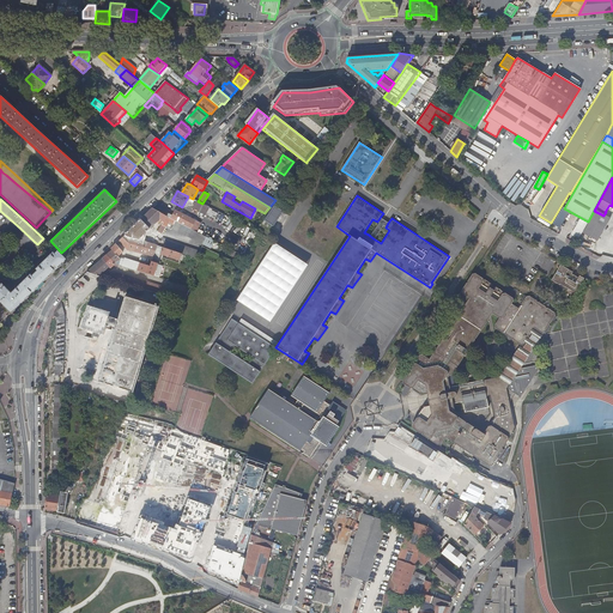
[(206,214),(210,207),(202,204),(198,201),(193,207),(206,214)]
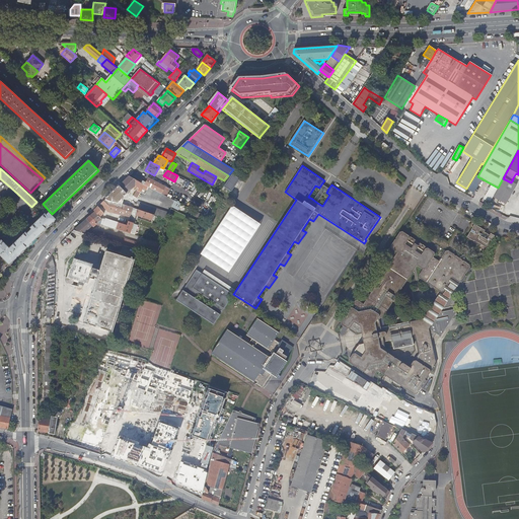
[(225,188),(233,192),(240,178),(232,174),(225,188)]
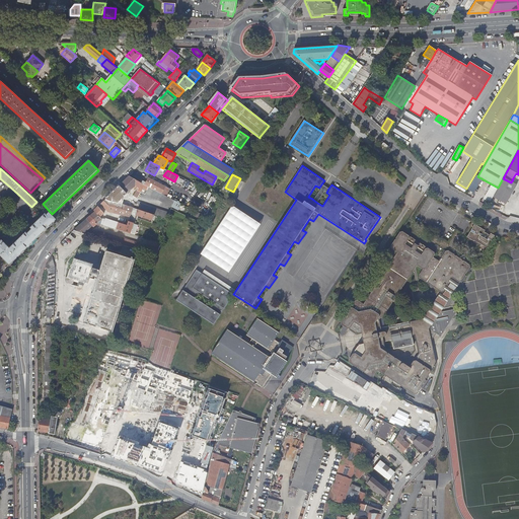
[(171,207),(175,201),(166,196),(140,182),(129,176),(120,186),(127,194),(130,191),(129,190),(133,183),(135,183),(139,187),(134,197),(138,198),(143,188),(151,192),(150,196),(171,207)]
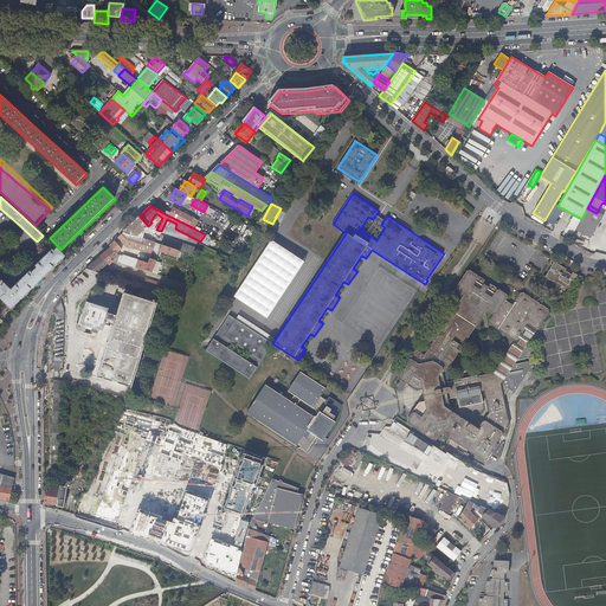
[(163,213),(194,229),(199,220),(174,207),(171,213),(167,211),(166,212),(165,211),(163,213)]
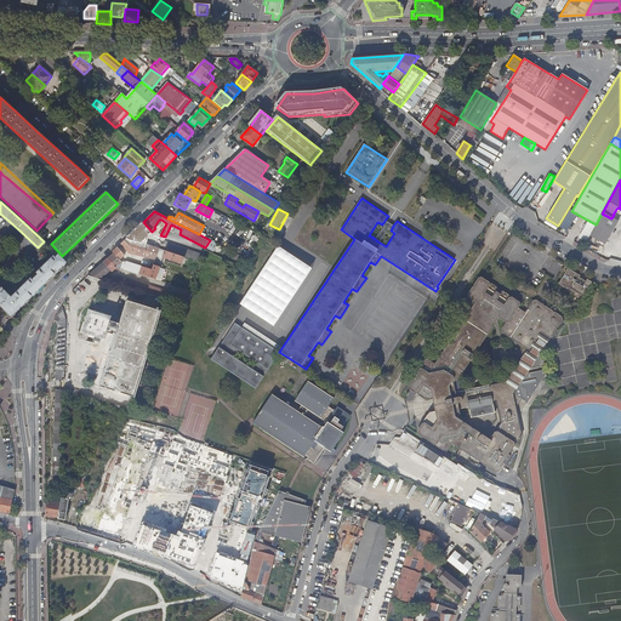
[(602,214),(590,235),(604,244),(616,222),(611,218),(602,214)]
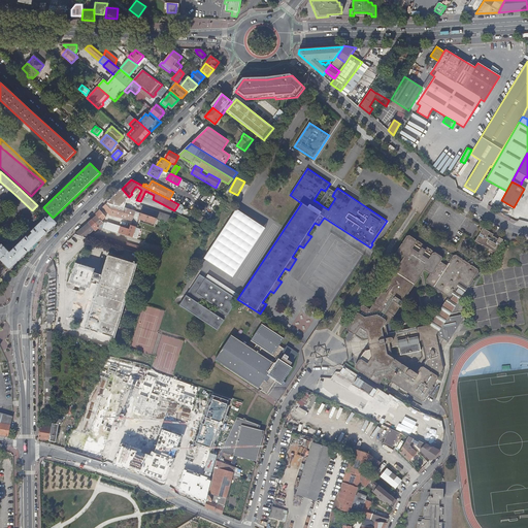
[(332,196),(334,192),(327,188),(325,191),(326,192),(330,195),(332,196)]
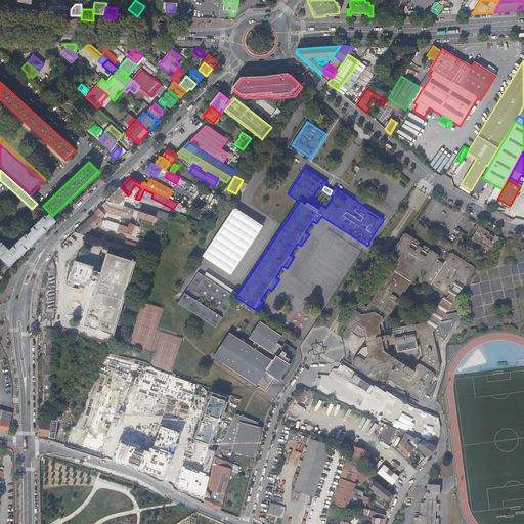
[(323,190),(316,202),(320,205),(328,193),(323,190)]
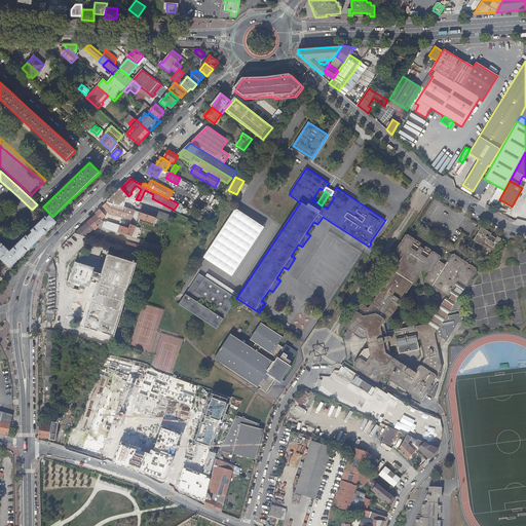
[(212,203),(215,208),(221,203),(217,198),(212,203)]
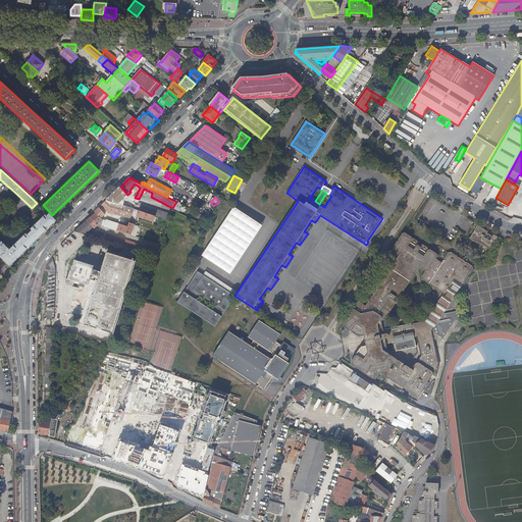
[(122,232),(132,235),(135,224),(129,222),(134,209),(121,205),(117,204),(108,202),(106,200),(102,205),(108,212),(113,213),(113,214),(114,215),(114,214),(122,216),(122,218),(126,220),(124,226),(123,226),(122,232)]
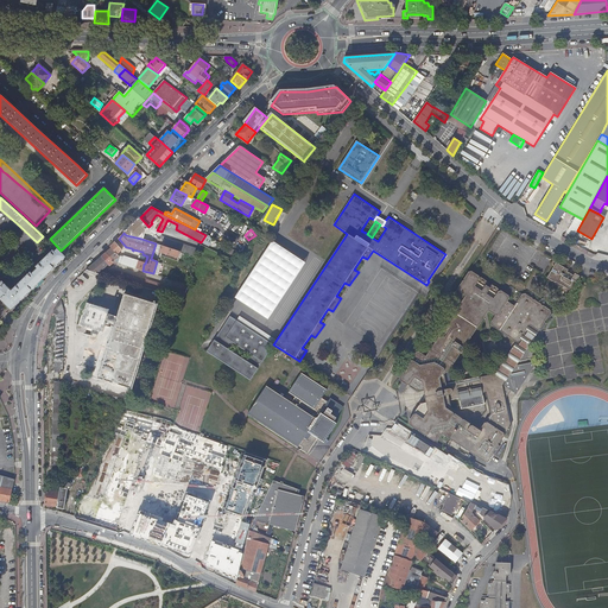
[(156,244),(162,246),(163,240),(139,233),(137,238),(141,239),(156,244)]
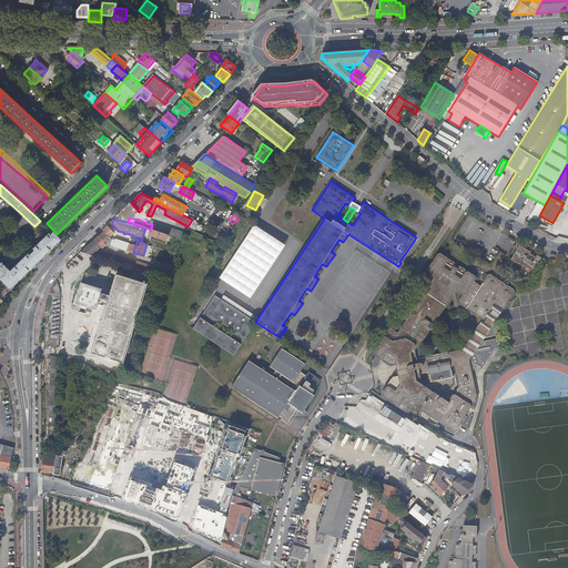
[(184,240),(186,233),(155,223),(152,230),(169,235),(184,240)]
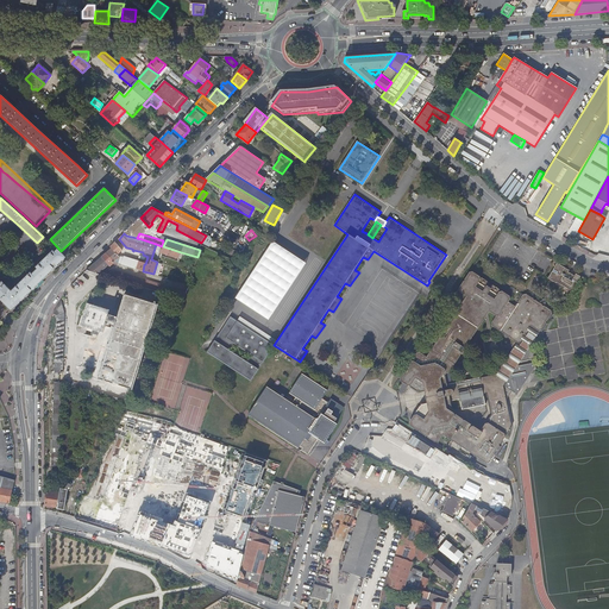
[(307,263),(274,242),(237,300),(270,321),(307,263)]
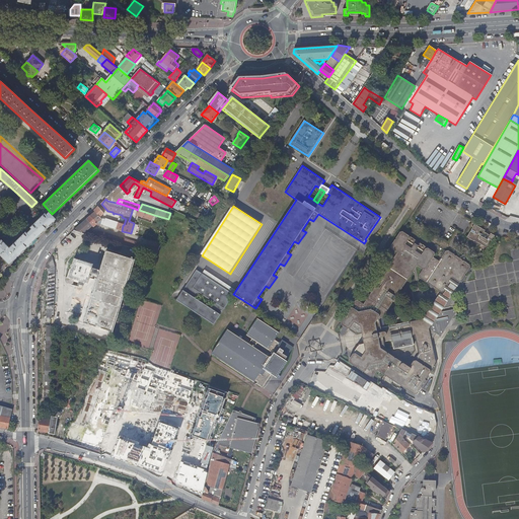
[(90,216),(97,223),(110,227),(113,222),(102,219),(100,217),(104,214),(98,207),(94,211),(95,212),(91,215),(90,214),(90,215),(90,216)]
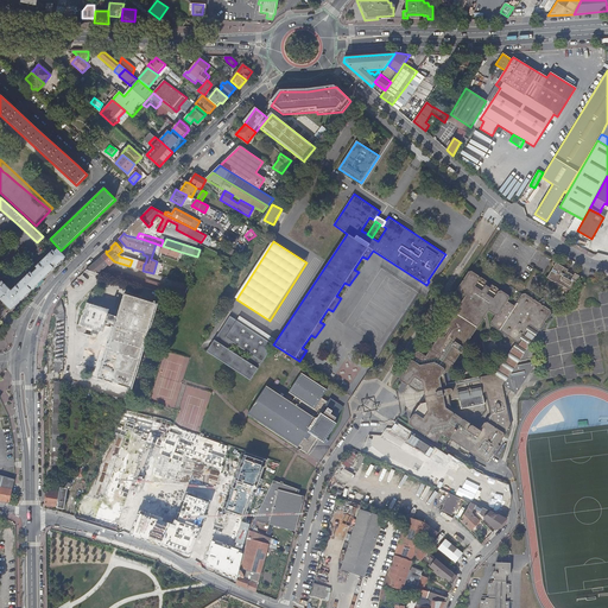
[(181,252),(163,246),(162,246),(159,252),(178,258),(181,252)]
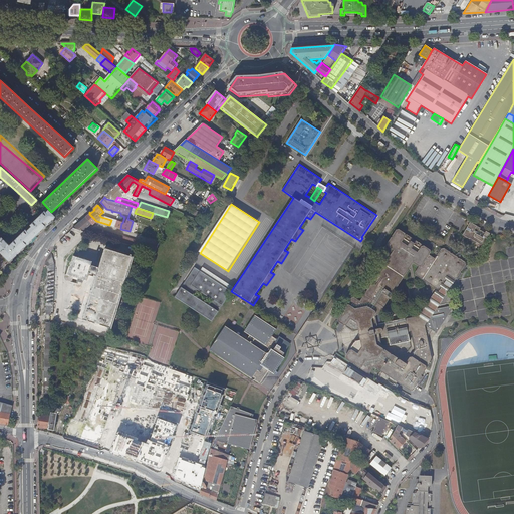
[(0,252),(9,262),(36,236),(54,217),(48,211),(46,213),(45,212),(31,225),(32,227),(27,232),(26,230),(10,246),(2,238),(1,239),(0,238),(0,237),(0,236),(0,252)]
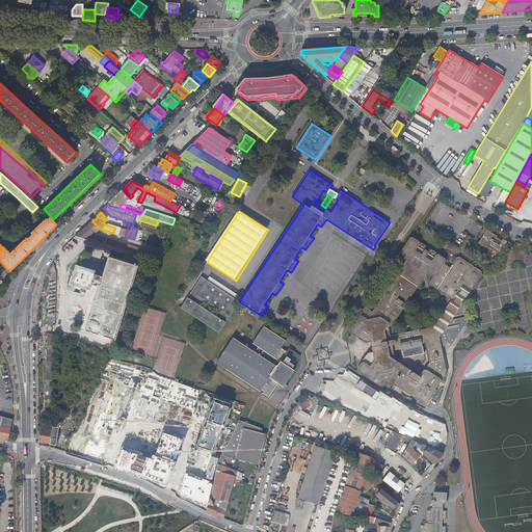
[(76,236),(84,239),(94,230),(96,233),(100,229),(92,221),(76,236)]
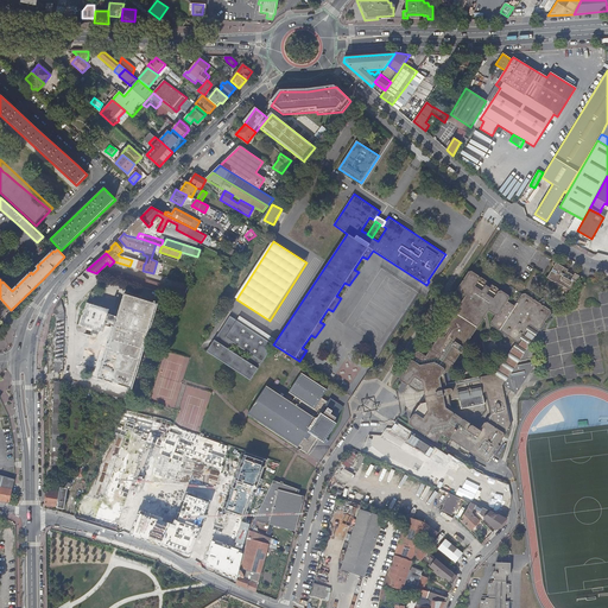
[(143,271),(144,264),(132,260),(130,266),(143,271)]
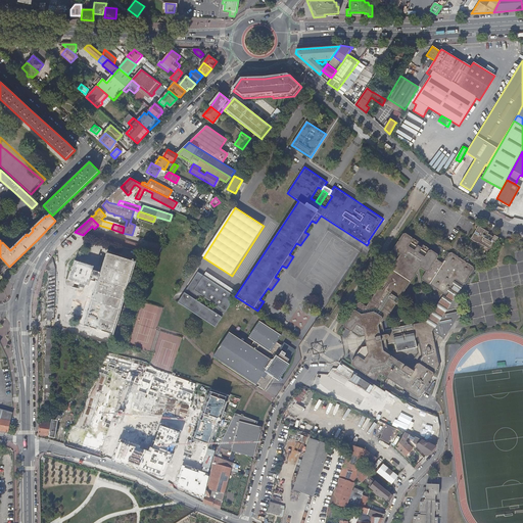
[(491,250),(498,238),(479,226),(471,239),(472,239),(473,237),(475,238),(474,240),(481,245),(482,243),(485,244),(484,245),(485,246),(486,245),(488,246),(487,248),(491,250)]
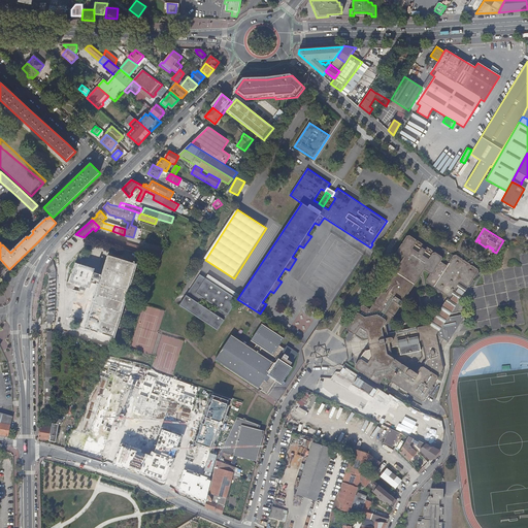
[(95,240),(154,258),(160,260),(162,254),(102,235),(96,236),(95,240)]
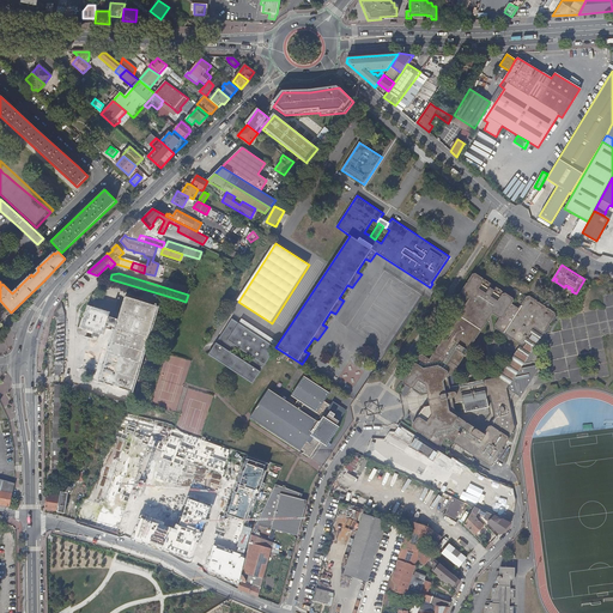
[(454,323),(454,325),(453,326),(448,332),(448,334),(447,334),(442,341),(442,343),(441,344),(436,351),(436,354),(437,354),(434,362),(431,360),(429,362),(425,359),(408,384),(423,395),(430,393),(431,395),(432,396),(434,400),(435,402),(432,405),(434,407),(426,410),(423,413),(416,424),(442,441),(444,437),(454,443),(456,442),(481,459),(480,459),(481,461),(490,467),(491,467),(492,466),(497,457),(498,456),(501,457),(505,451),(505,450),(504,449),(504,448),(505,448),(510,441),(509,439),(511,438),(516,431),(516,430),(516,429),(513,410),(501,401),(495,411),(496,418),(491,425),(491,426),(490,428),(485,434),(478,429),(475,429),(456,417),(457,416),(455,404),(459,404),(465,402),(466,407),(466,412),(490,407),(489,396),(495,395),(497,396),(496,396),(498,398),(501,395),(498,394),(503,388),(498,384),(503,377),(501,377),(450,388),(449,380),(447,375),(448,372),(450,374),(451,372),(455,369),(455,366),(455,365),(453,365),(461,353),(466,356),(469,350),(469,349),(471,349),(475,341),(475,339),(477,339),(481,332),(481,331),(483,329),(487,322),(486,322),(487,320),(485,319),(486,317),(485,316),(489,310),(499,317),(495,325),(496,328),(503,333),(504,333),(504,334),(504,335),(504,337),(511,341),(513,340),(514,339),(514,340),(521,345),(525,344),(528,339),(529,338),(528,334),(533,327),(542,333),(545,333),(546,333),(551,326),(550,325),(550,323),(551,323),(552,323),(557,316),(556,315),(556,313),(557,311),(548,307),(547,308),(547,307),(547,305),(539,301),(539,302),(538,302),(538,301),(539,299),(530,295),(529,296),(527,296),(526,296),(521,303),(521,304),(521,305),(519,308),(513,304),(514,301),(514,298),(507,293),(505,295),(504,292),(497,287),(495,289),(493,290),(492,289),(493,287),(492,285),(485,280),(484,280),(483,279),(475,274),(473,274),(468,281),(468,284),(467,284),(462,291),(462,292),(461,293),(456,301),(457,304),(463,308),(466,308),(466,310),(469,313),(466,319),(461,316),(459,316),(457,316),(454,323)]
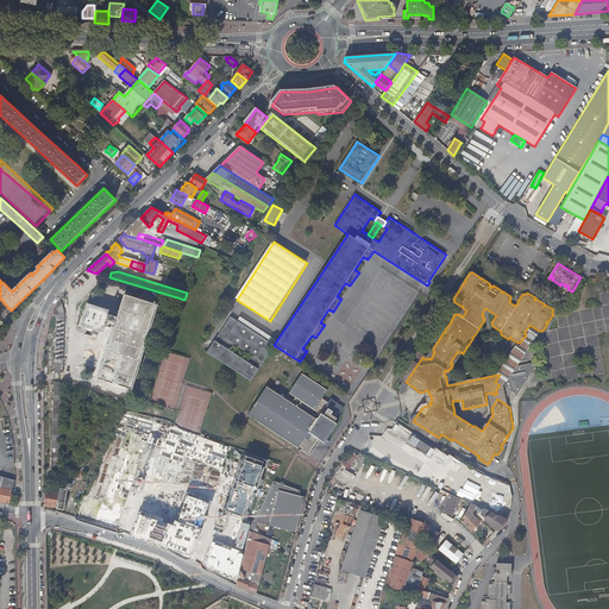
[(88,303),(81,326),(104,333),(106,327),(114,330),(99,380),(131,389),(157,305),(125,295),(118,318),(110,314),(111,311),(88,303)]
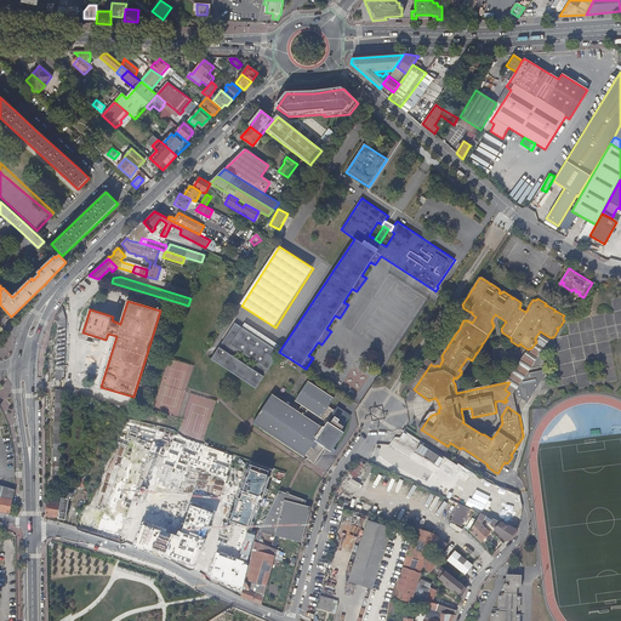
[(278,354),(279,352),(234,323),(222,341),(239,352),(256,363),(252,369),(234,358),(226,352),(218,347),(211,360),(255,389),(278,354)]
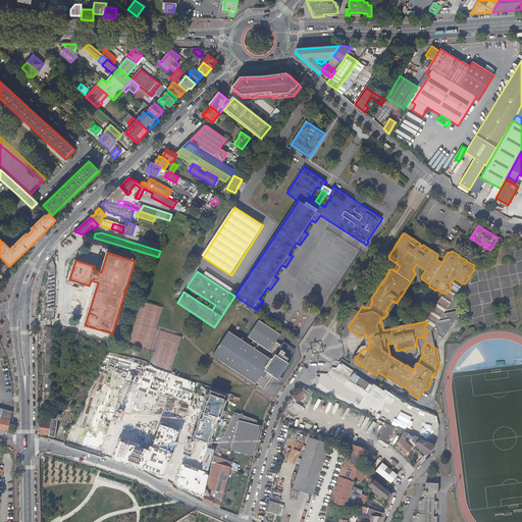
[(444,315),(455,297),(462,286),(455,281),(452,284),(453,285),(451,289),(450,289),(447,293),(448,294),(446,297),(442,295),(426,321),(428,321),(424,327),(428,330),(424,335),(426,336),(424,338),(422,337),(422,338),(426,342),(436,349),(434,341),(433,340),(431,342),(428,338),(432,330),(432,331),(444,315)]
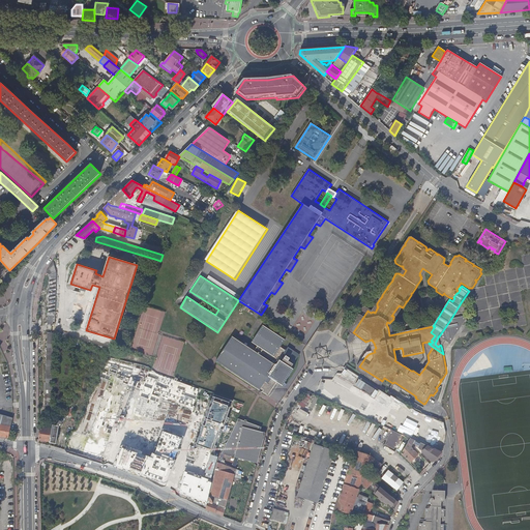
[(189,291),(186,296),(193,300),(200,305),(204,300),(189,291)]
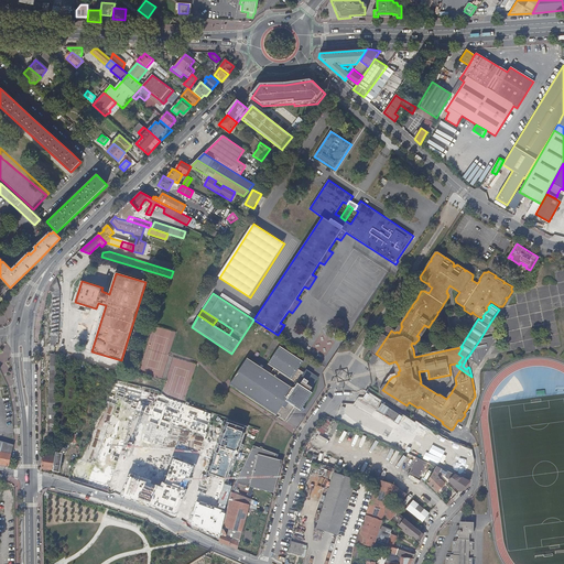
[(549,348),(561,346),(555,321),(544,323),(549,348)]
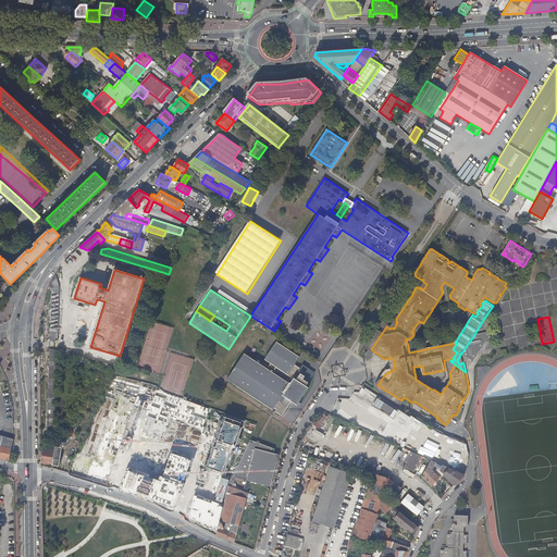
[(494,331),(473,336),(461,354),(461,353),(457,361),(460,364),(462,362),(463,363),(466,364),(469,358),(472,360),(473,363),(494,331)]
